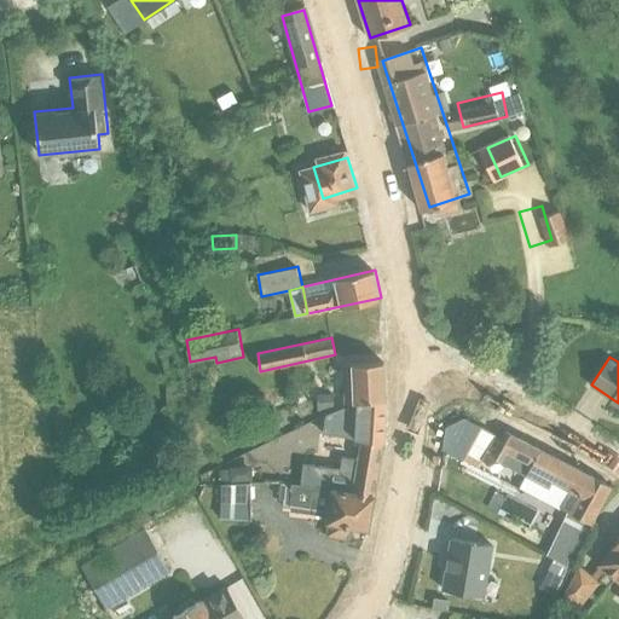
[(356,401),(387,399),(385,362),(343,364),(345,401),(356,401)]
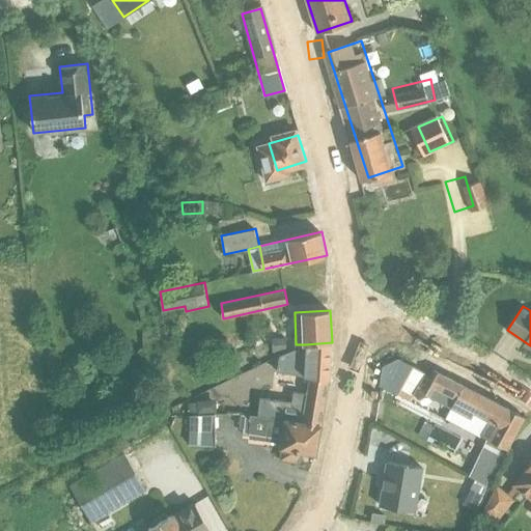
[(286,336),(273,337),(273,354),(287,352),(286,336)]
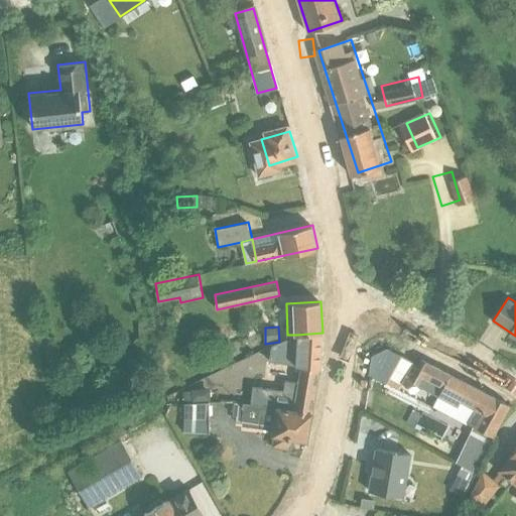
[(251,403),(312,413),(319,369),(323,333),(296,335),(271,346),(270,362),(301,365),(298,382),(285,380),(284,390),(253,386),(251,403)]
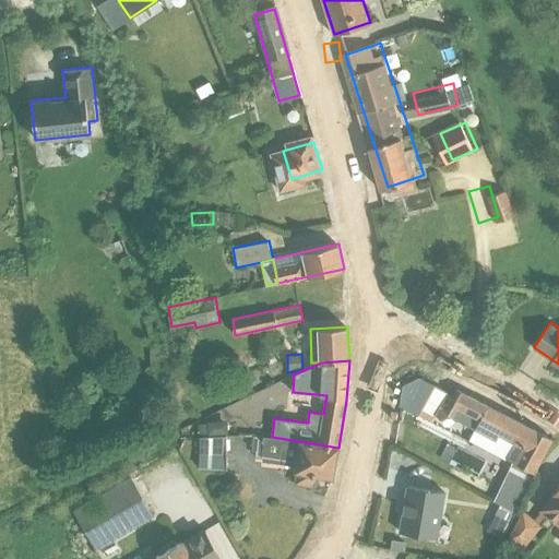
[(418,415),(435,384),(419,378),(405,385),(400,405),(418,415)]
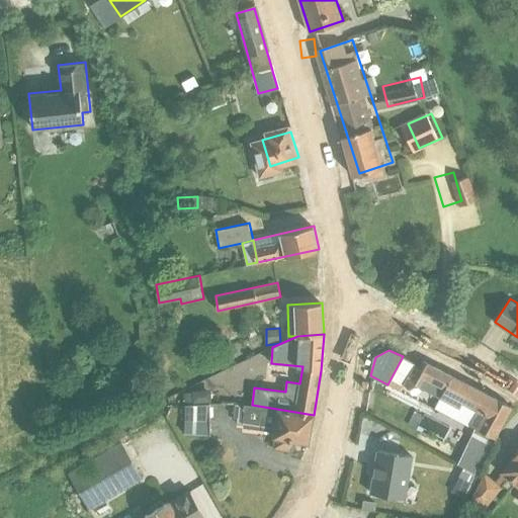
[(403,356),(387,384),(401,391),(416,363),(403,356)]
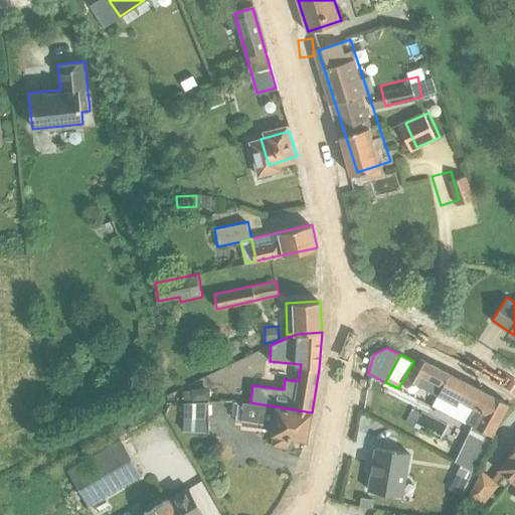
[(439,394),(451,373),(420,358),(416,367),(420,369),(413,383),(439,394)]
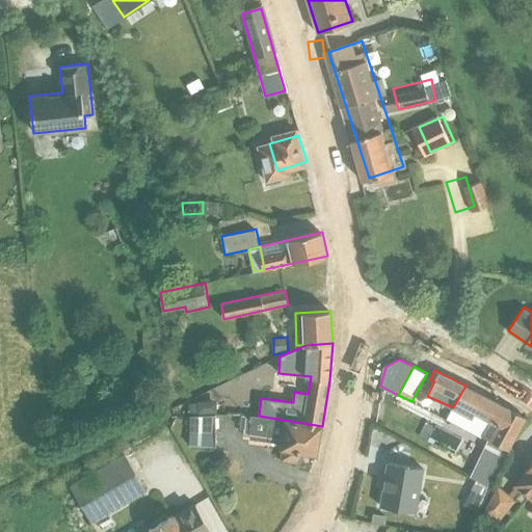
[(466,386),(453,407),(447,419),(509,450),(526,418),(466,386)]
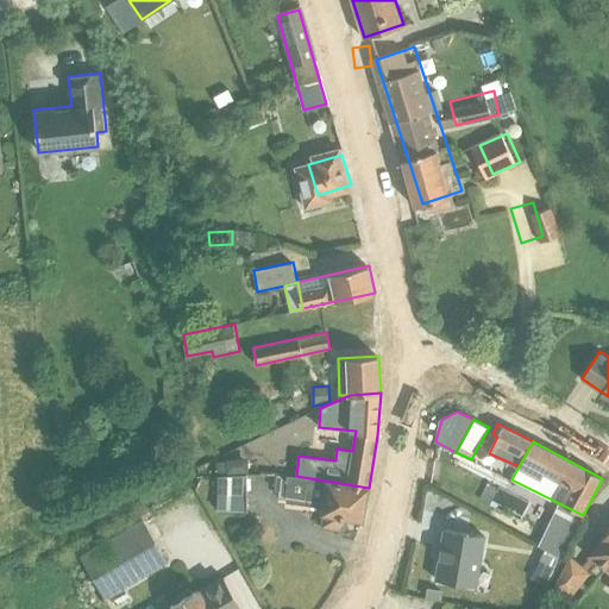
[(219,473),(248,471),(250,470),(249,457),(226,459),(227,460),(217,462),(219,473)]
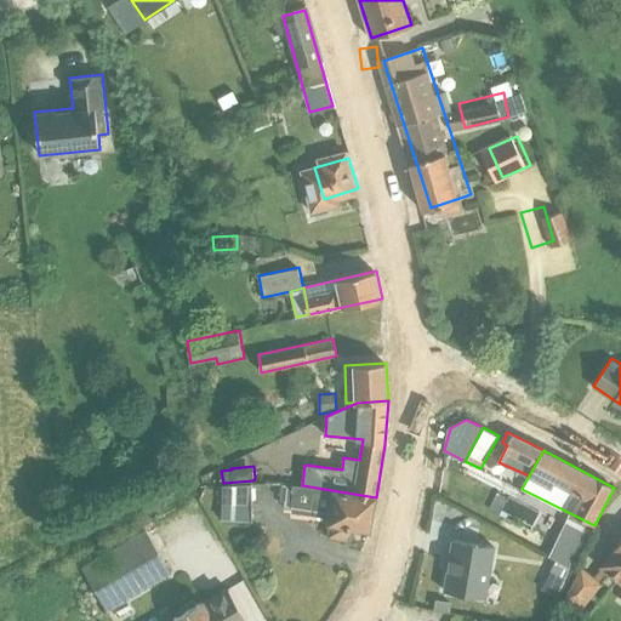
[(252,480),(223,483),(221,518),(252,519),(252,480)]
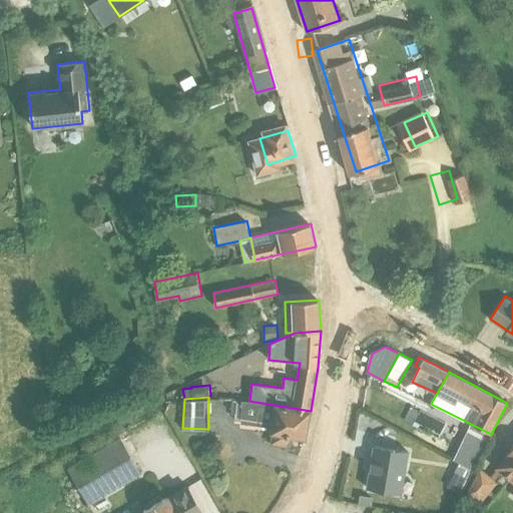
[(311,411),(249,401),(234,399),(232,412),(235,412),(235,419),(241,419),(241,423),(272,425),(270,443),(288,446),(290,436),(306,439),(311,411)]
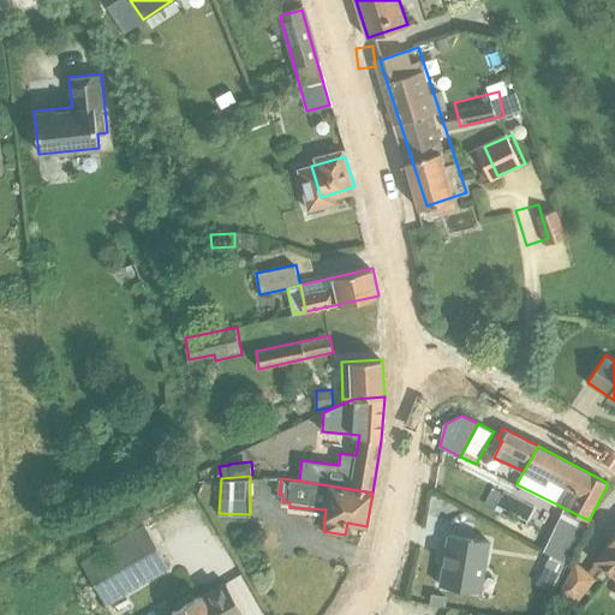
[(561,512),(544,549),(568,561),(586,524),(561,512)]
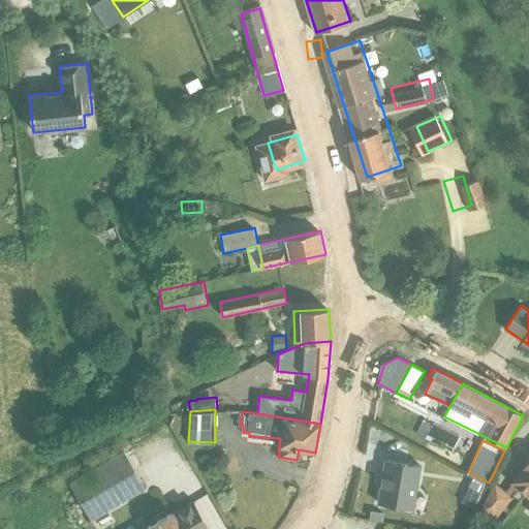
[(125,449),(69,483),(91,520),(147,488),(125,449)]
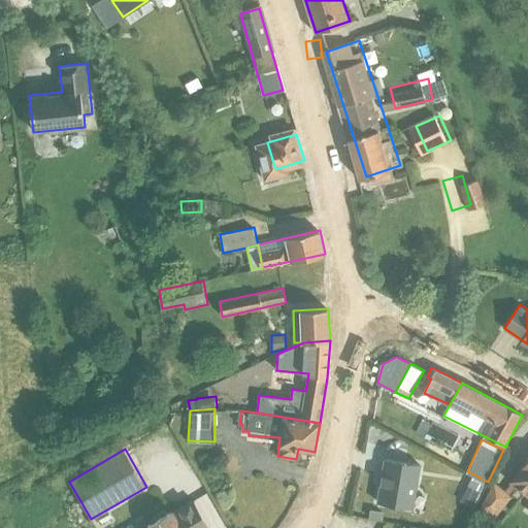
[(386,458),(378,502),(414,508),(421,465),(386,458)]
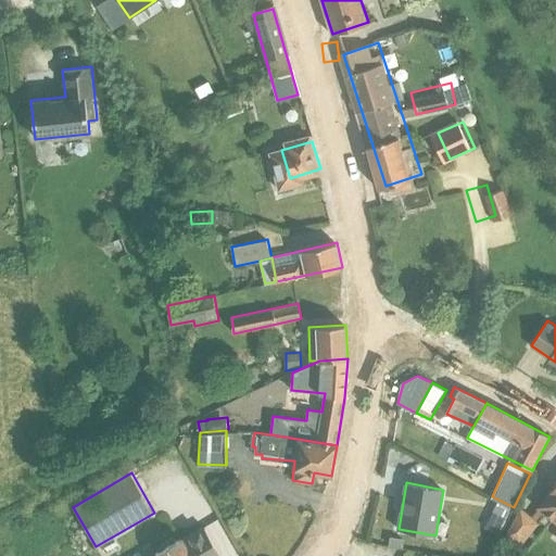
[(520,506),(506,535),(520,546),(540,522),(536,520),(542,510),(555,521),(555,484),(532,516),(520,506)]
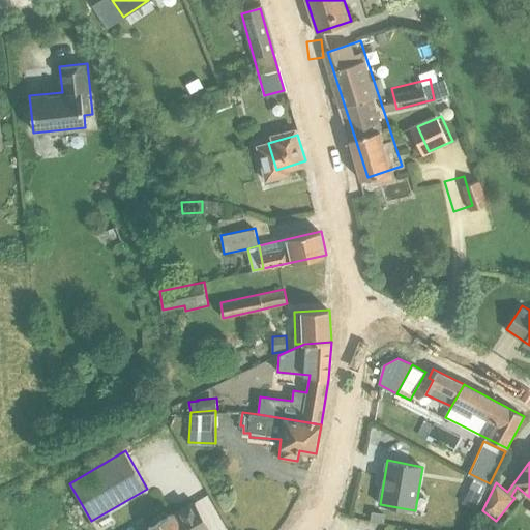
[(461,506),(457,512),(471,521),(477,509),(474,508),(486,488),(473,480),(462,501),(468,504),(466,508),(461,506)]
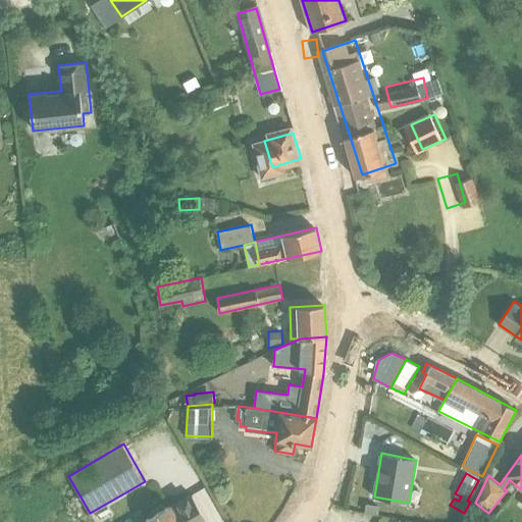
[(179,521),(170,505),(141,521),(179,521)]
